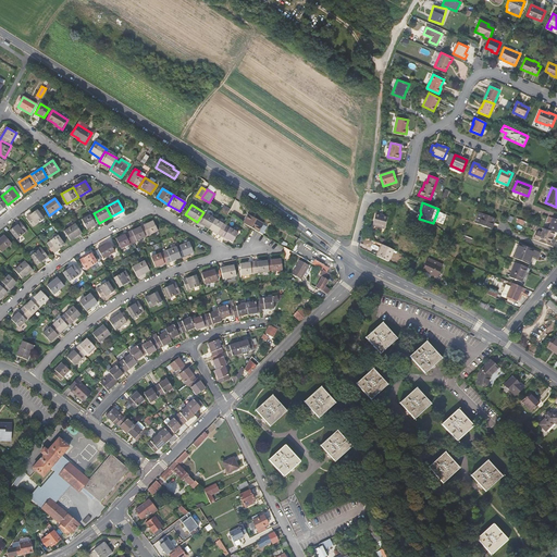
[(37,210),(26,218),(33,226),(44,219),(37,210)]
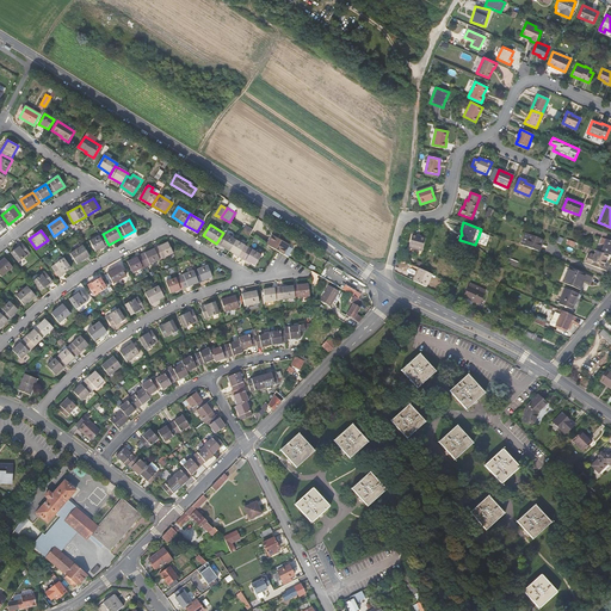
[(216,244),(229,251),(235,240),(223,233),(216,244)]
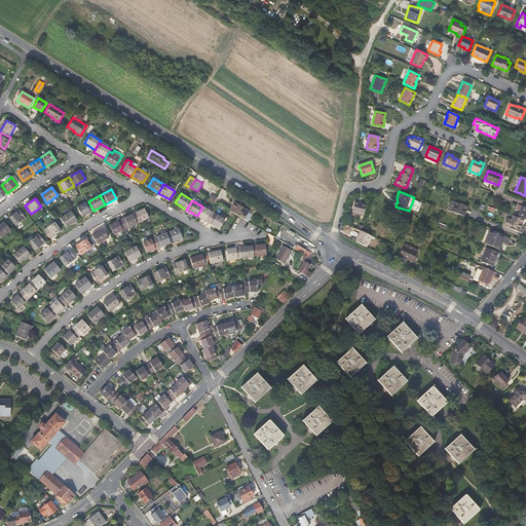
[(77,208),(82,217),(94,211),(88,201),(77,208)]
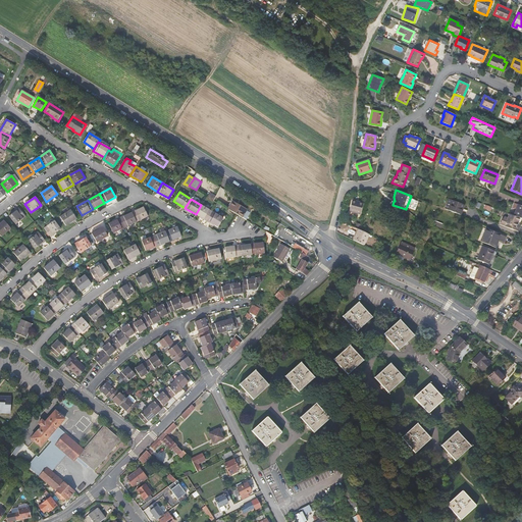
[(360,214),(363,204),(356,202),(357,201),(352,200),(349,211),(360,214)]
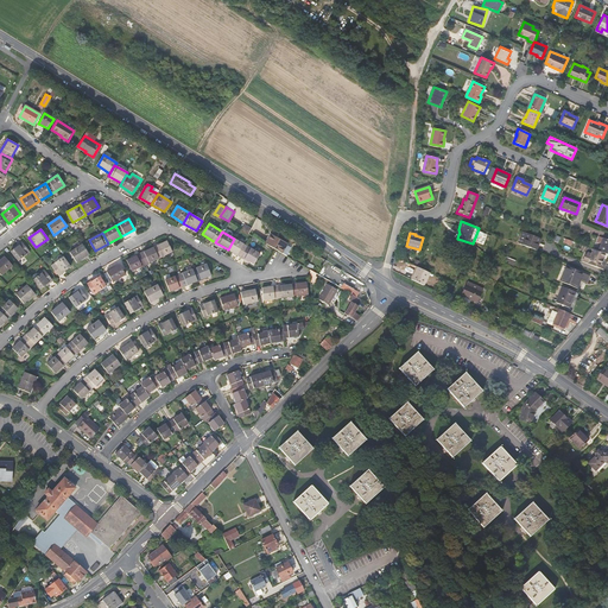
[(527,234),(523,246),(536,249),(538,242),(539,244),(540,239),(527,234)]
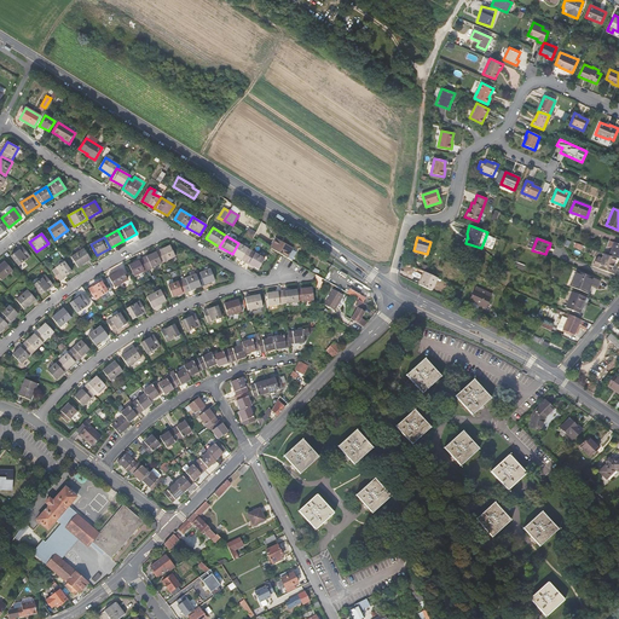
[(276,239),(271,248),(287,258),(293,249),(276,239)]
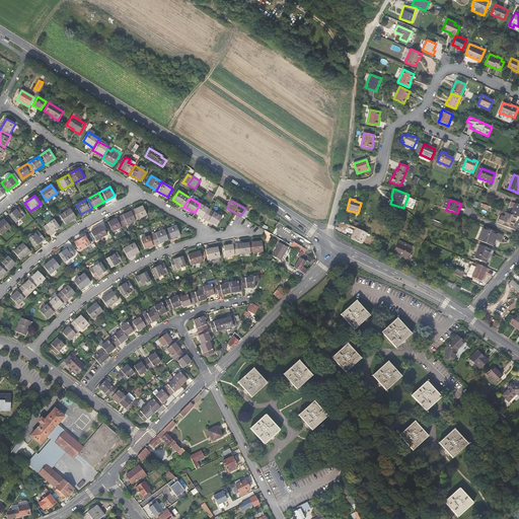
[(195,213),(206,220),(211,211),(200,204),(195,213)]
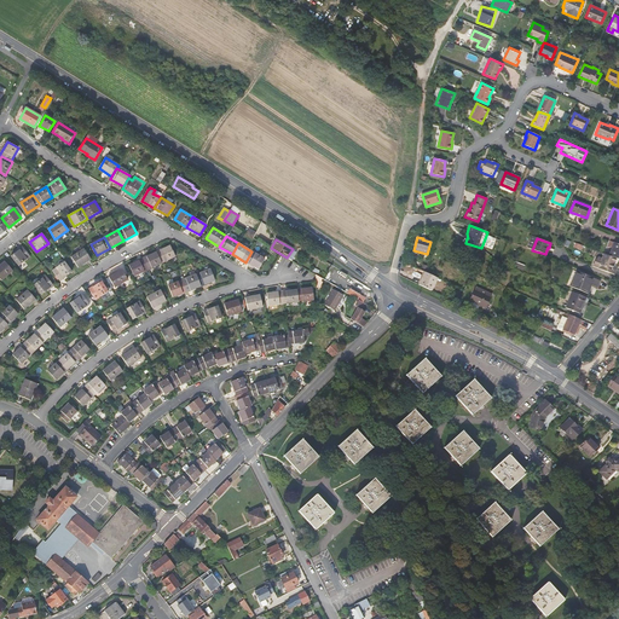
[(175,256),(169,246),(156,252),(162,264),(175,256)]
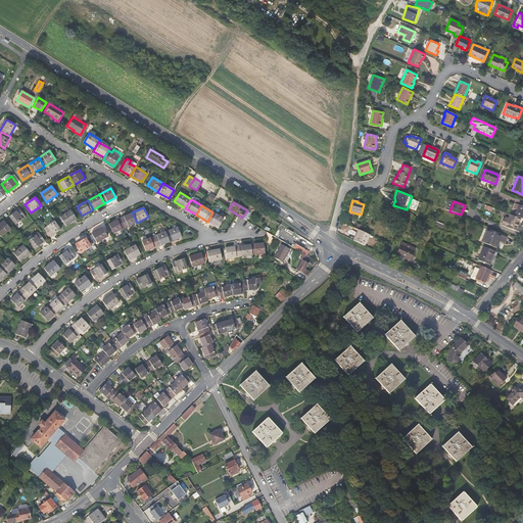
[(26,217),(19,208),(9,217),(15,225),(26,217)]
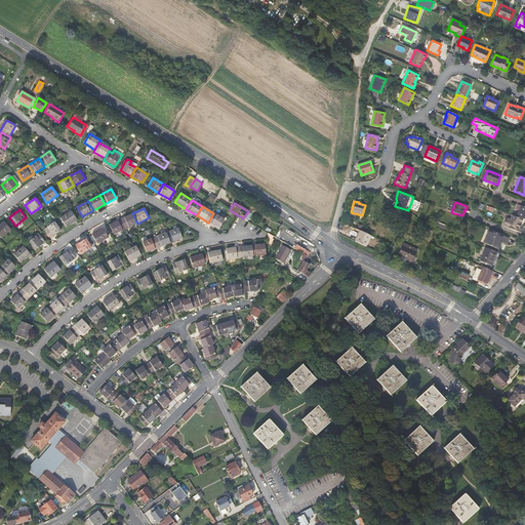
[(71,211),(61,217),(66,227),(77,219),(71,211)]
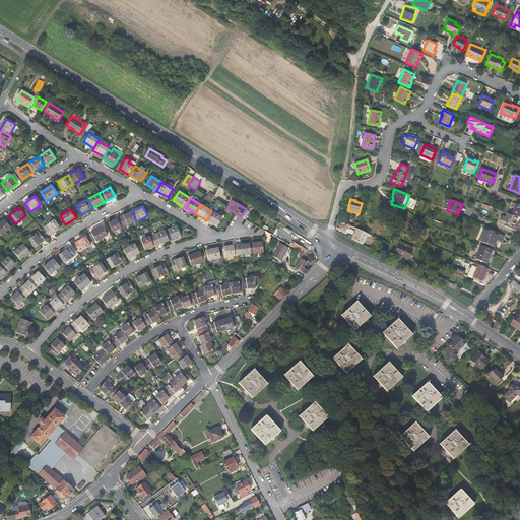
[(131,211),(120,217),(124,226),(136,221),(131,211)]
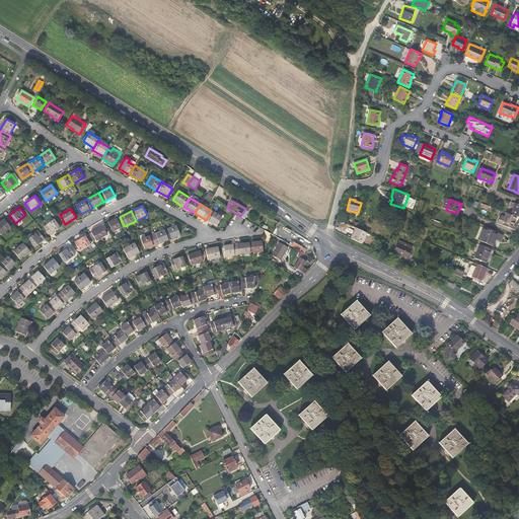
[(211,211),(206,220),(217,226),(222,217),(211,211)]
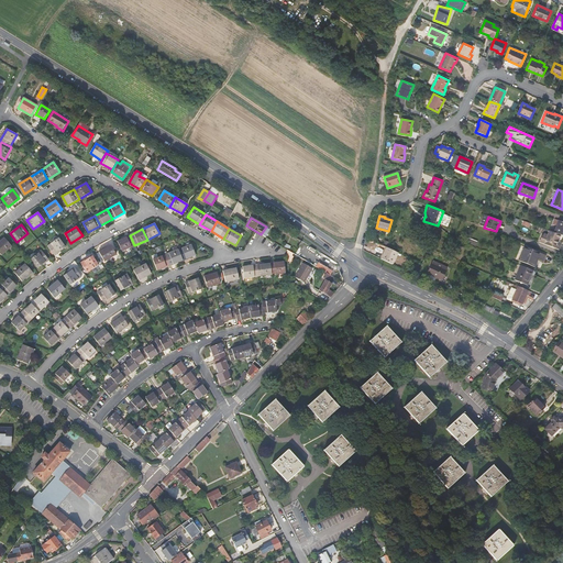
[(554,233),(549,231),(548,235),(543,234),(541,242),(544,243),(544,244),(559,250),(560,245),(556,244),(560,235),(554,233)]
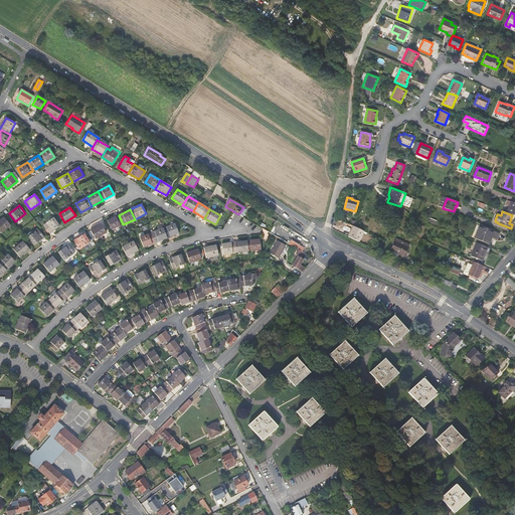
[(107,220),(112,230),(123,224),(119,215),(107,220)]
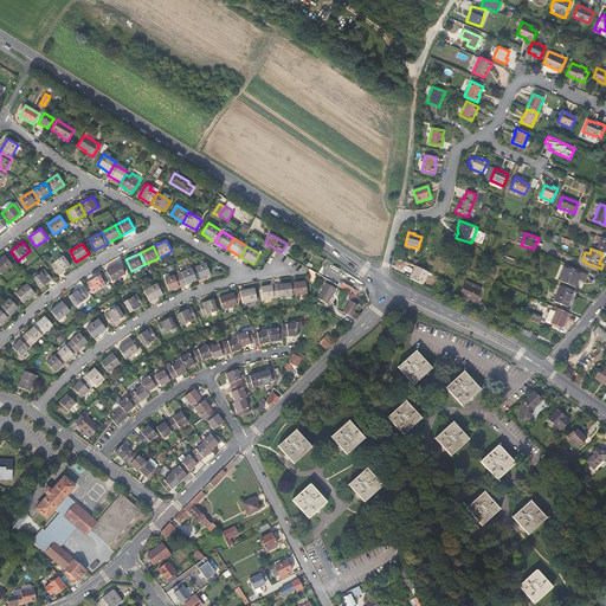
[(13,265),(5,256),(0,259),(0,272),(1,275),(13,265)]
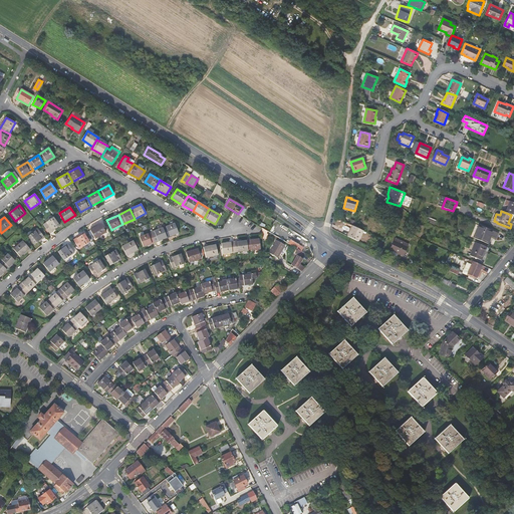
[(59,226),(53,217),(43,225),(49,233),(59,226)]
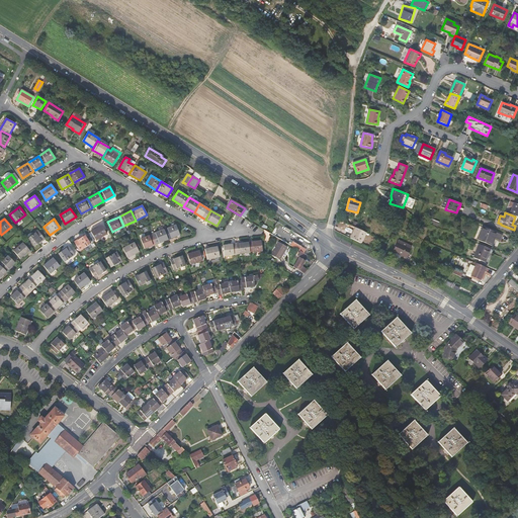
[(88,227),(90,231),(102,225),(100,221),(88,227)]
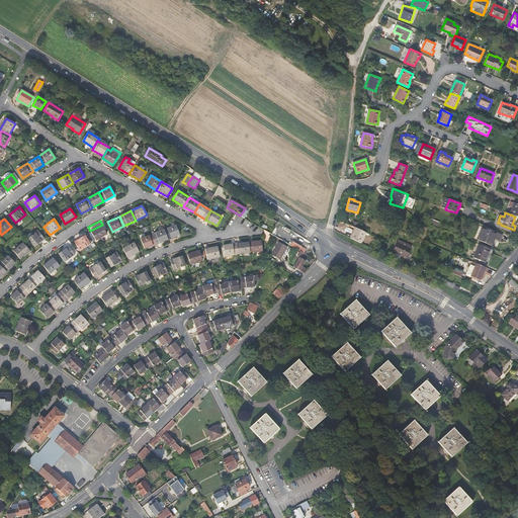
[(180,235),(176,225),(164,230),(168,240),(180,235)]
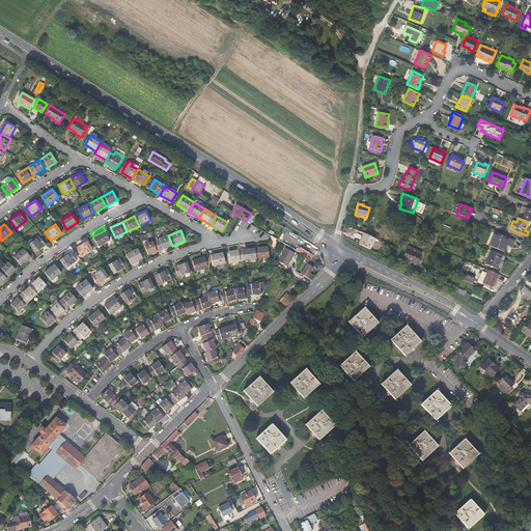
[(99,247),(110,240),(104,231),(93,238),(99,247)]
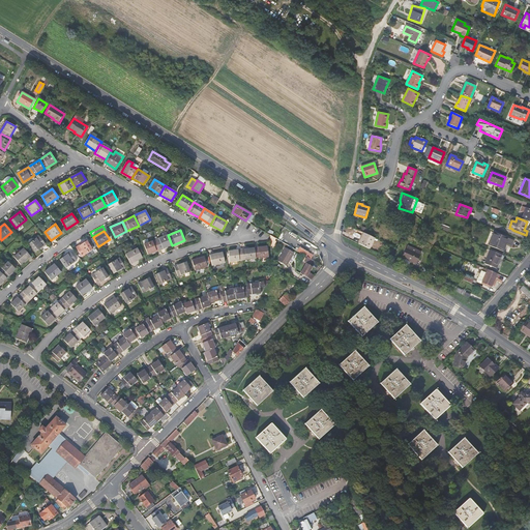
[(513,240),(495,232),(489,245),(503,251),(505,246),(504,246),(505,243),(511,246),(513,240)]
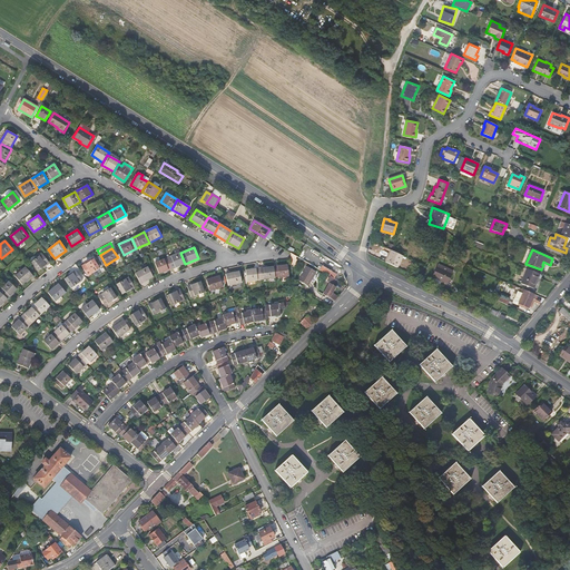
[(393,251),(392,251),(385,262),(397,267),(403,256),(393,251)]
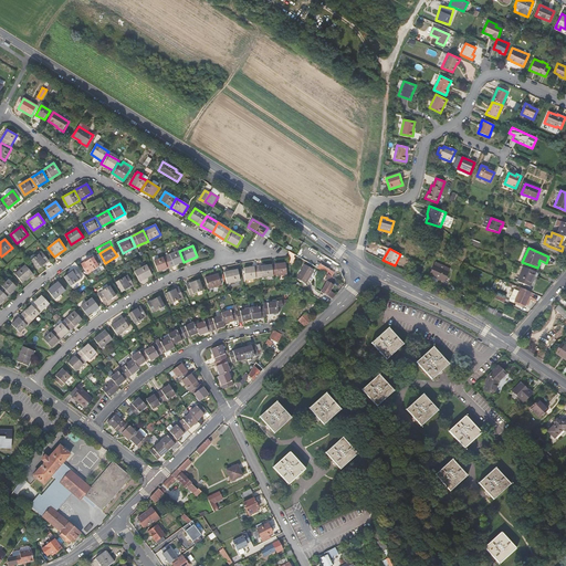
[(179,251),(166,257),(170,266),(184,262),(179,251)]
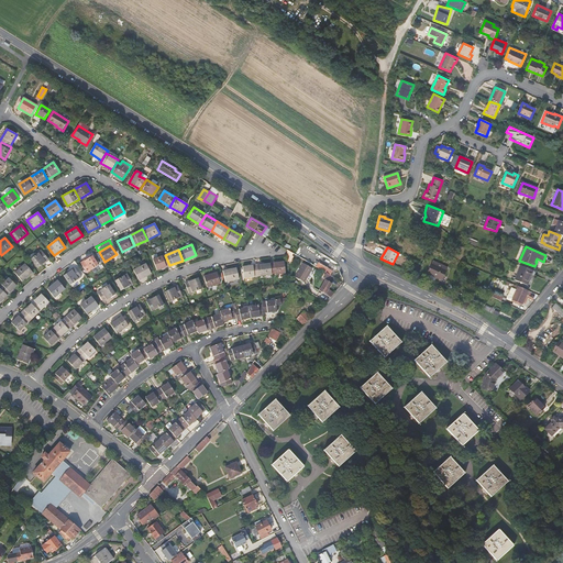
[(31,258),(37,268),(48,260),(42,251),(31,258)]
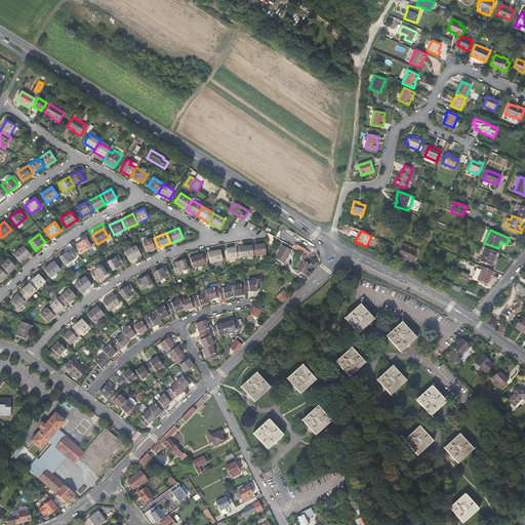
[(92,247),(86,238),(75,245),(81,254),(92,247)]
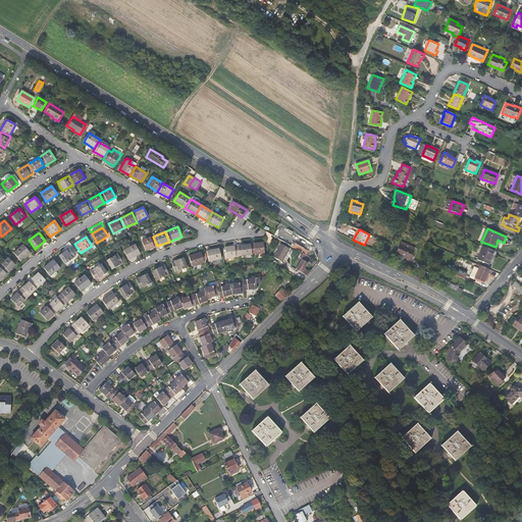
[(153,237),(142,241),(146,251),(157,246),(153,237)]
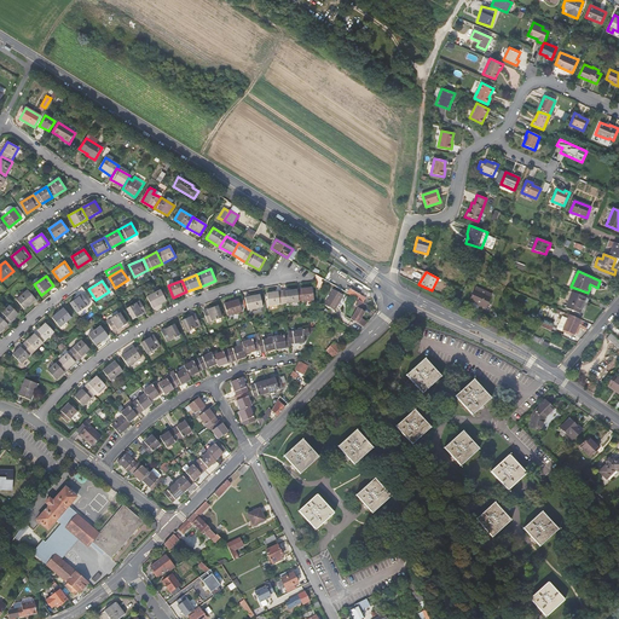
[(470,300),(486,307),(492,294),(476,287),(470,300)]
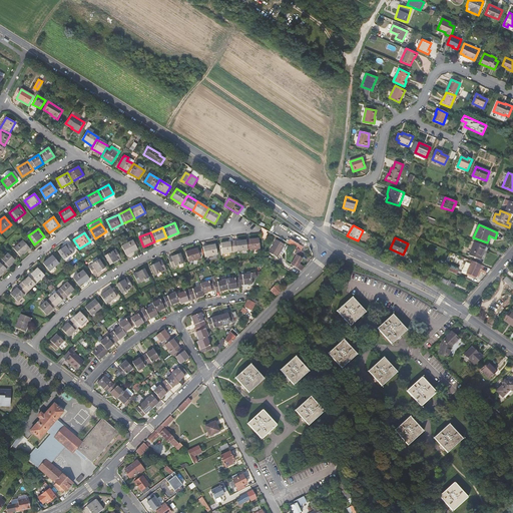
[(246,239),(247,250),(260,248),(259,238),(246,239)]
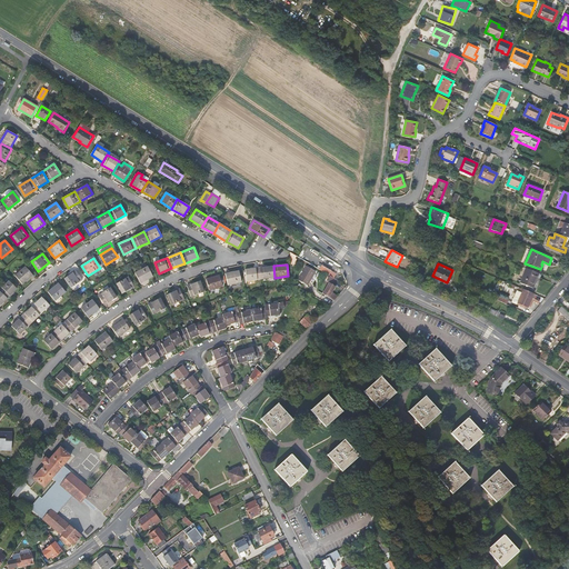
[(259,268),(260,279),(275,278),(273,266),(259,268)]
